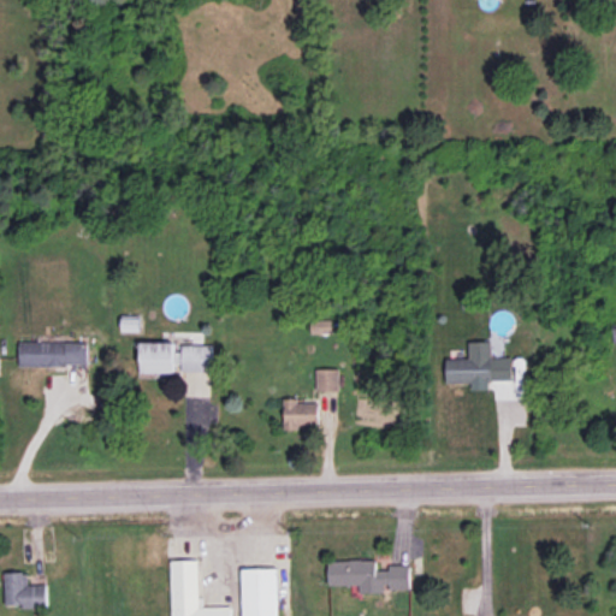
[(311,333),(332,332),(332,319),(311,319),(311,333)]
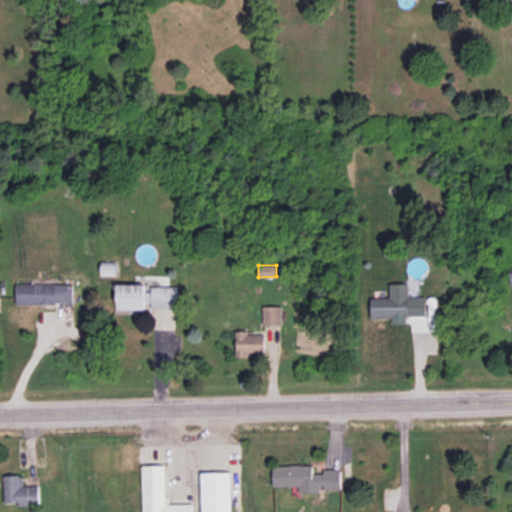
[(73,284),(16,283),(16,303),(73,304),(73,284)]
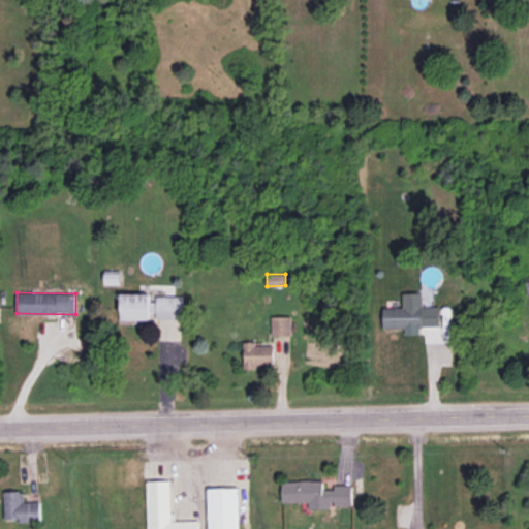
[(421,334),(421,325),(440,325),(439,306),(423,307),(423,292),(402,293),(403,307),(382,308),(383,329),(405,329),(405,334),(421,334)]
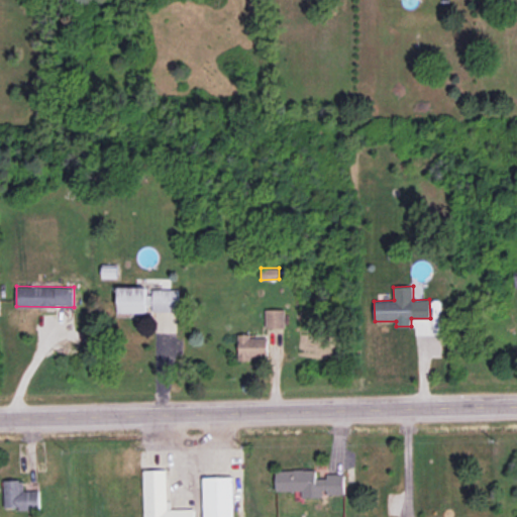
[(117,312),(148,312),(148,311),(178,312),(178,289),(148,289),(148,287),(118,287),(117,312)]
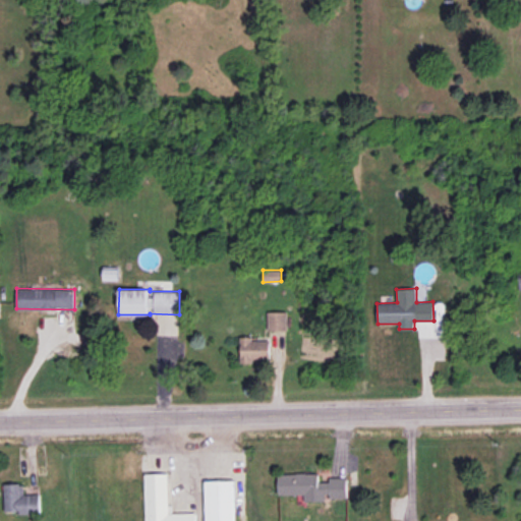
[(268,331),(287,330),(287,311),(268,311),(268,331)]
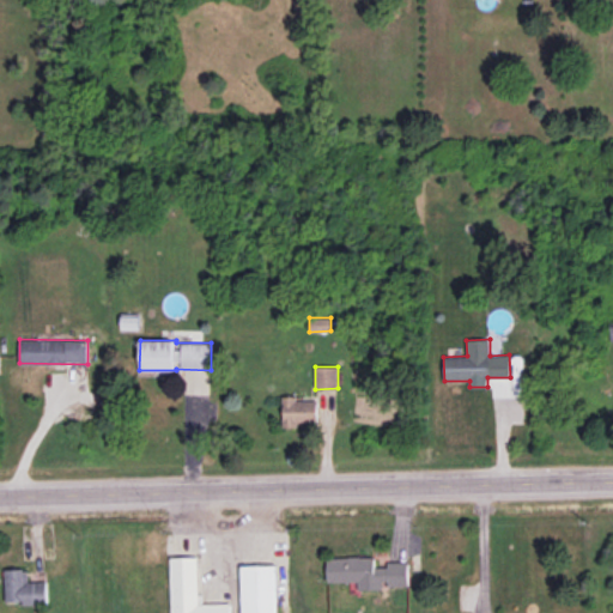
[(317,400),(296,400),(296,396),(281,396),(283,426),(317,426),(317,400)]
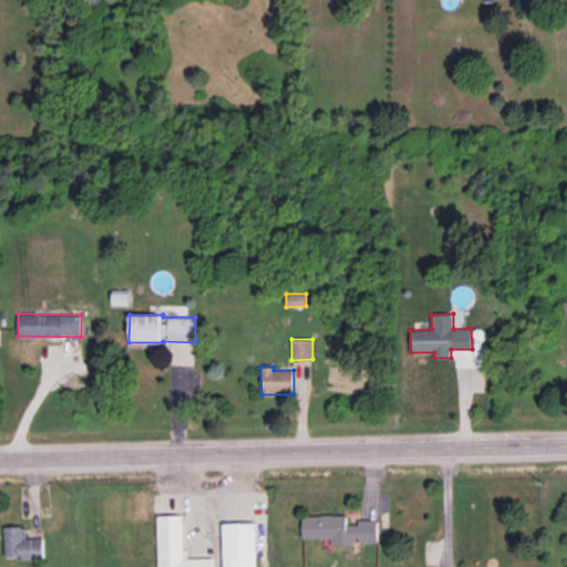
[(213,566),(213,557),(183,558),(183,515),(157,515),(157,566),(213,566)]
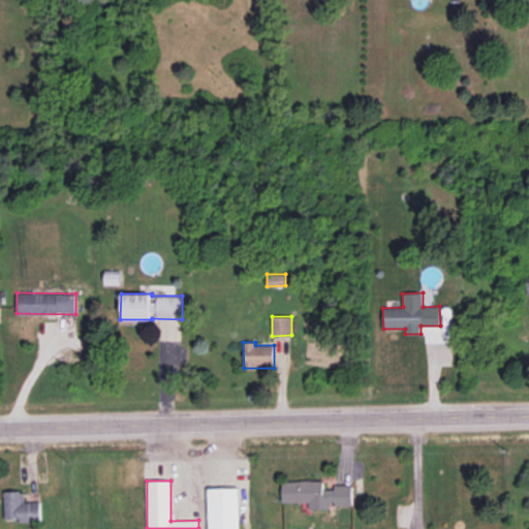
[(351,485),(334,485),(334,490),(323,490),(323,480),(282,480),(282,502),(308,501),(308,509),(332,508),(332,505),(352,505),(351,485)]
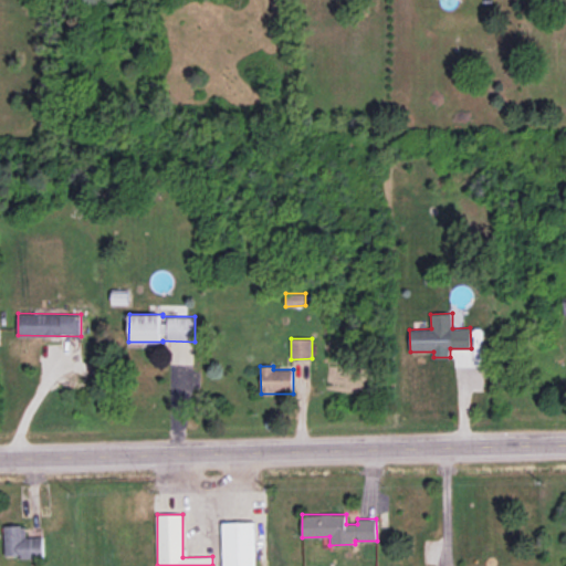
[(222,522),(222,565),(255,565),(255,522),(222,522)]
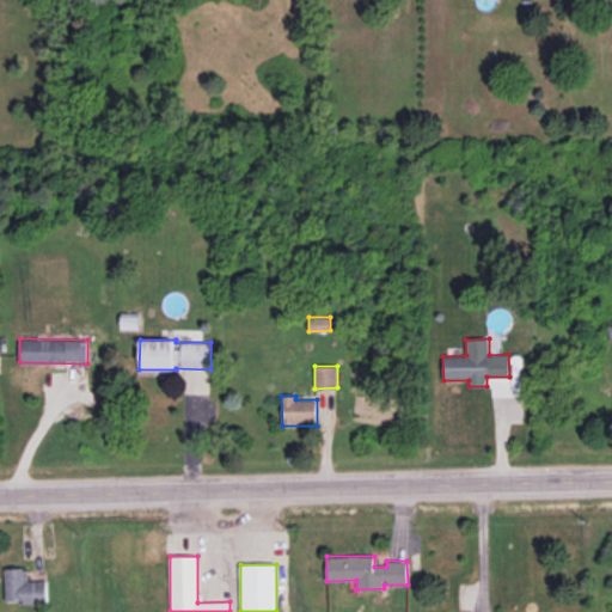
[(47,601),(46,580),(28,580),(28,568),(4,569),(5,604),(47,601)]
